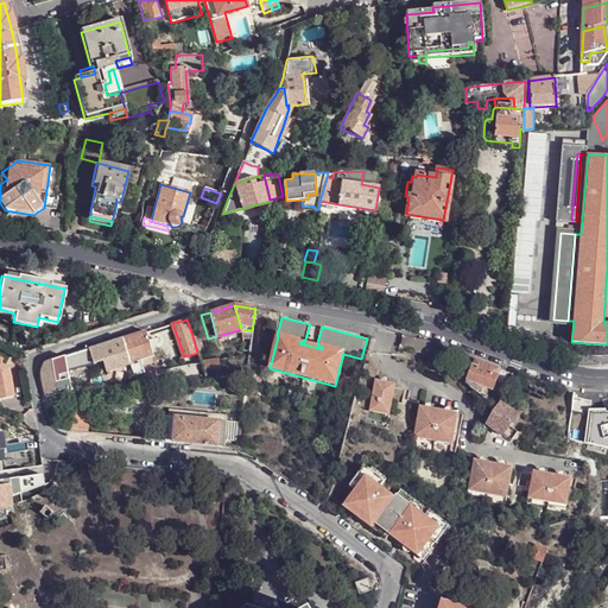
[(153,356),(147,331),(124,339),(130,363),(131,366),(133,375),(145,372),(140,360),(153,356)]
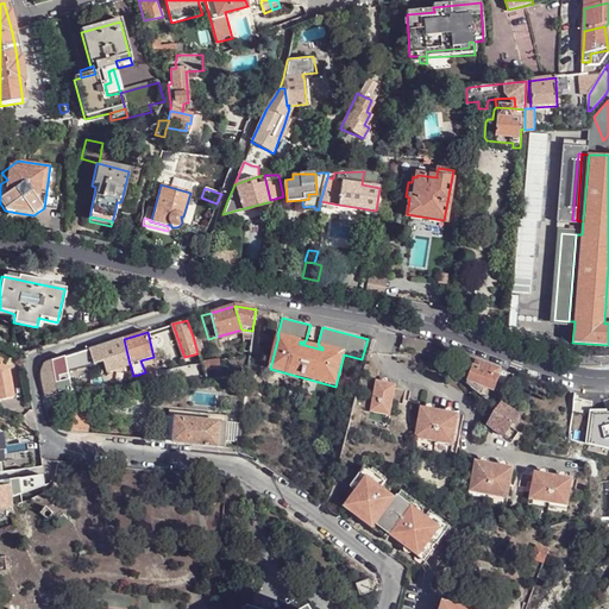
[(193,337),(198,353),(203,351),(198,334),(193,337)]
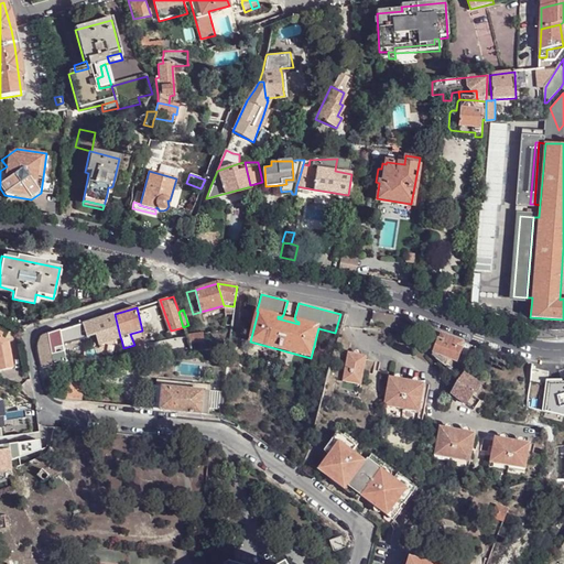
[(370,310),(368,321),(386,325),(388,314),(370,310)]
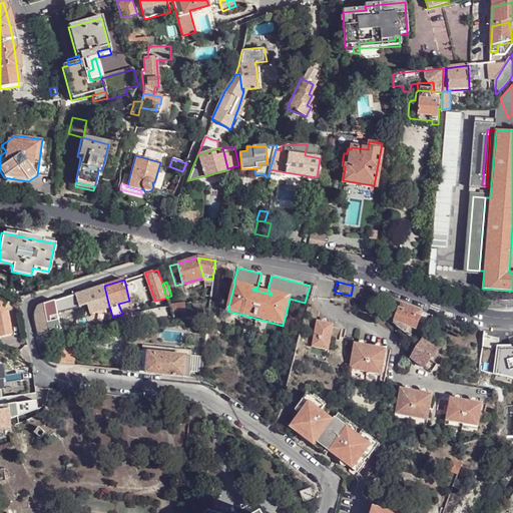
[(109,307),(104,286),(75,295),(79,307),(83,306),(87,305),(90,313),(107,308),(109,307)]
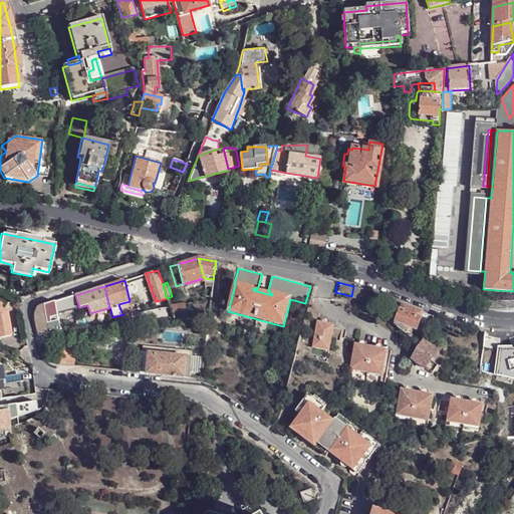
[(34,319),(38,335),(44,334),(44,333),(60,330),(61,330),(80,328),(79,307),(75,295),(40,306),(39,306),(36,310),(34,314),(34,319)]
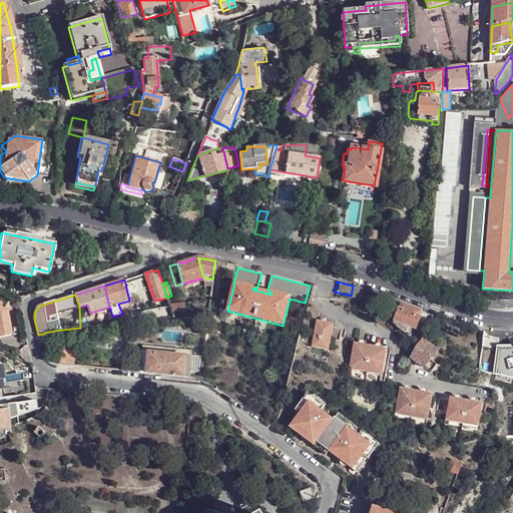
[(0,336),(10,334),(6,311),(0,308),(0,304),(0,303),(0,336)]
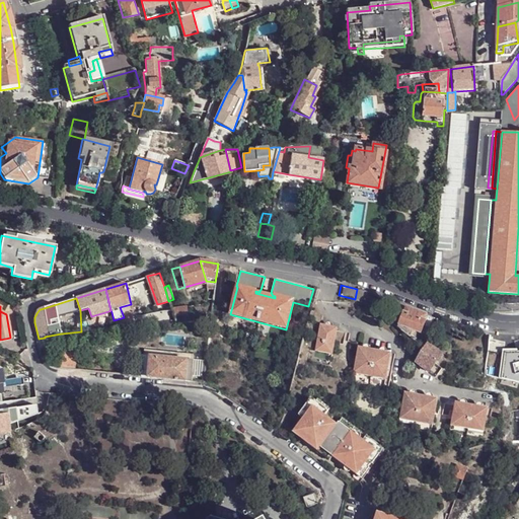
[(427,337),(434,317),(406,306),(403,313),(402,312),(398,323),(397,324),(419,332),(427,337)]
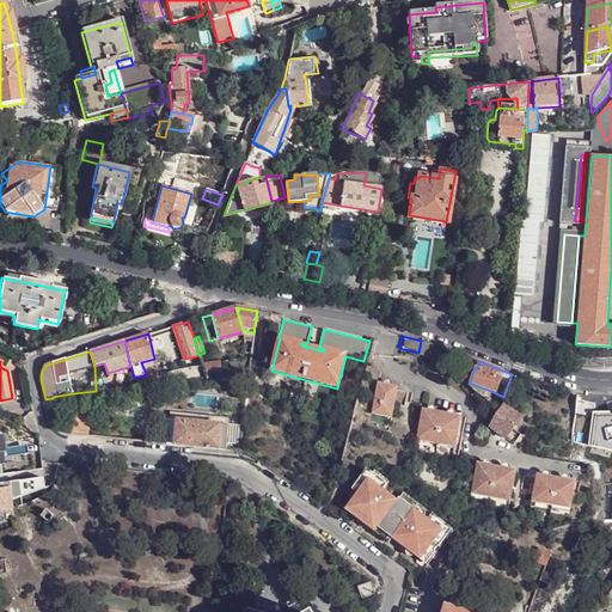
[(204,372),(207,379),(221,378),(222,371),(221,371),(220,362),(214,363),(203,366),(204,372)]
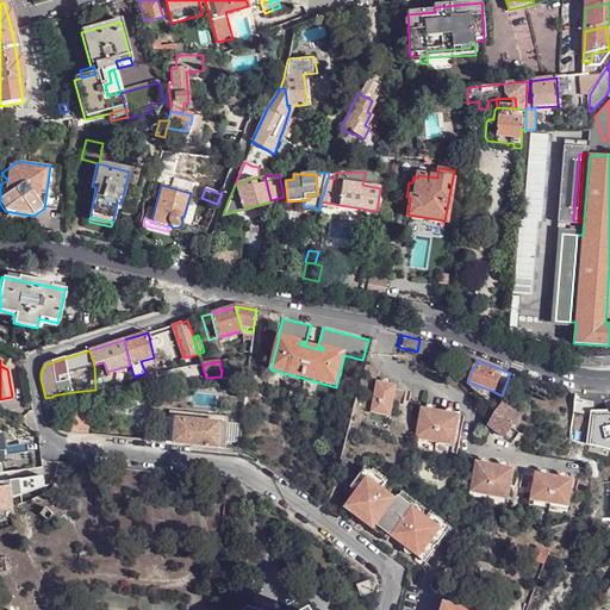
[(462,377),(460,379),(481,394),(481,392),(484,393),(490,398),(492,391),(467,381),(468,380),(462,377)]
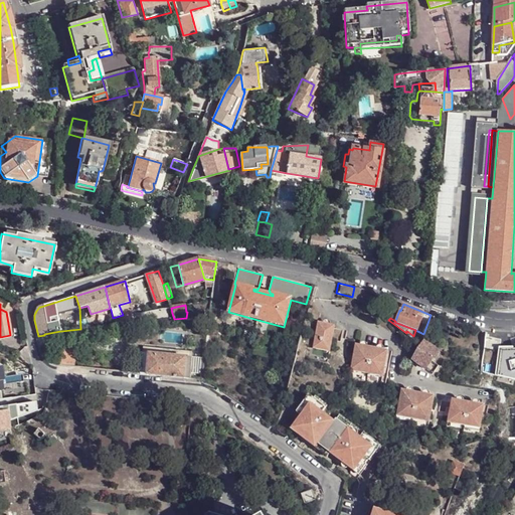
[(335,325),(318,322),(313,348),(330,351),(335,325)]
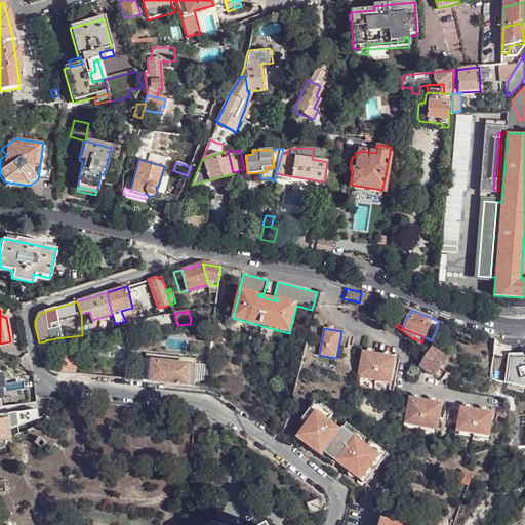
[(433,375),(441,381),(447,372),(440,366),(446,359),(432,349),(430,352),(429,351),(422,358),(419,366),(433,375)]
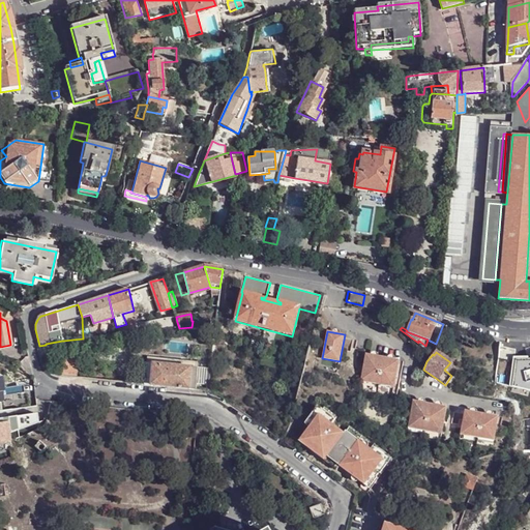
[(361,381),(394,387),(401,360),(366,354),(361,381)]
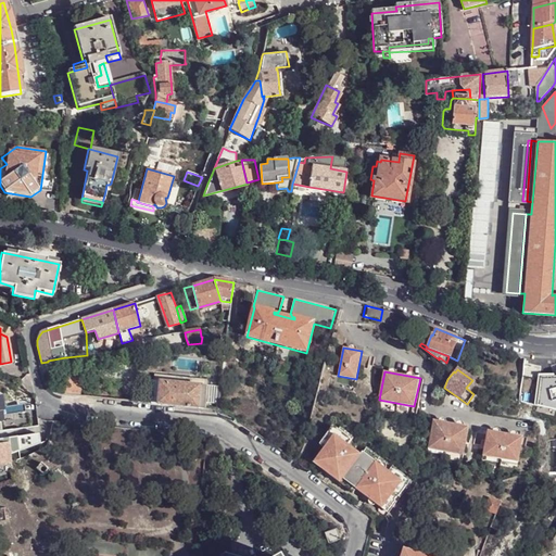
[(150,401),(149,404),(152,404),(158,404),(160,381),(154,376),(152,401),(150,401)]
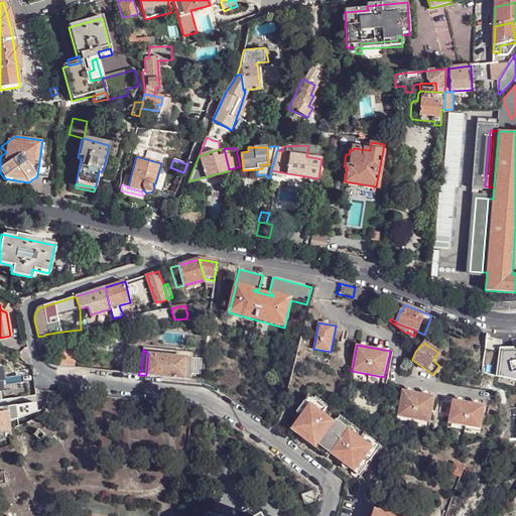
[(148,354),(185,358),(190,354),(143,349),(148,354)]
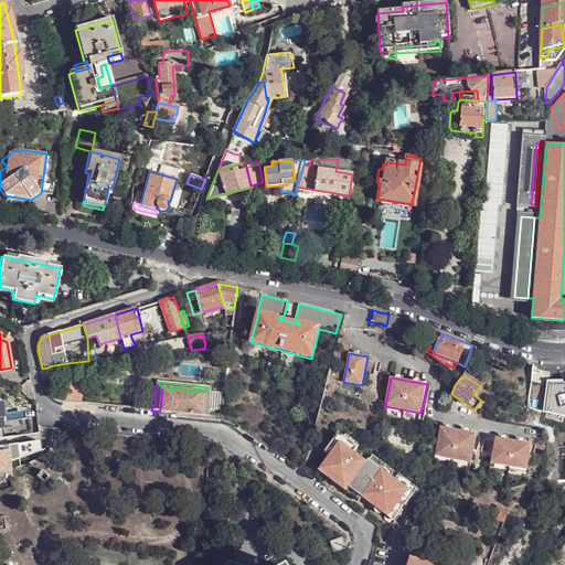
[(160,411),(201,415),(203,392),(162,387),(160,411)]
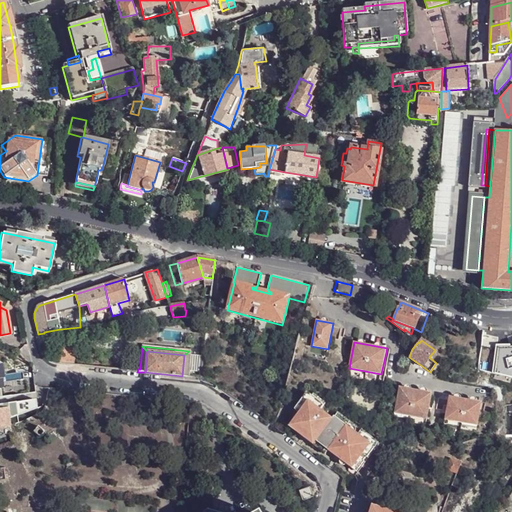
[(186,376),(200,378),(203,357),(189,356),(186,376)]
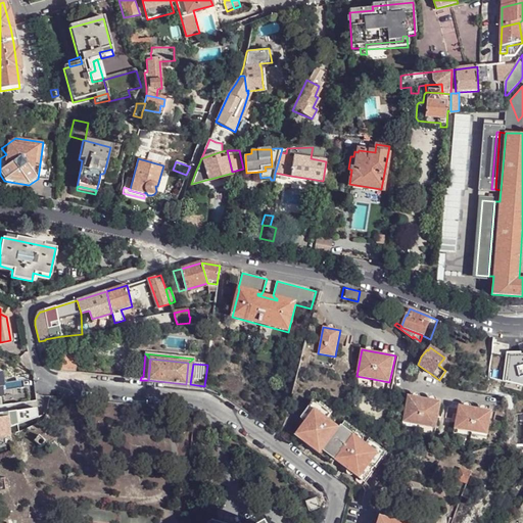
[(0,405),(20,402),(19,394),(5,397),(4,386),(0,381),(0,405)]
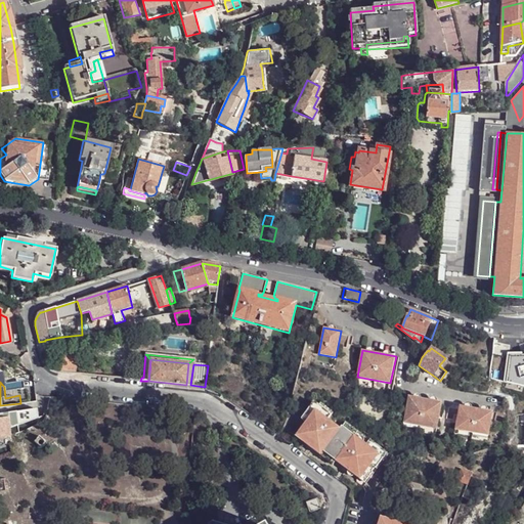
[(453,387),(471,391),(471,386),(454,383),(453,387)]
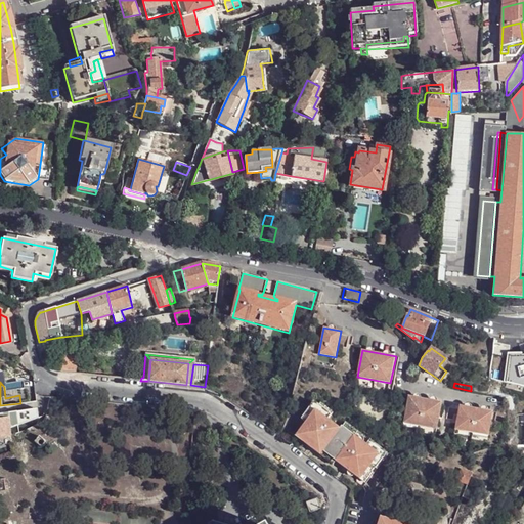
[(28,394),(19,395),(20,403),(29,401),(28,394)]
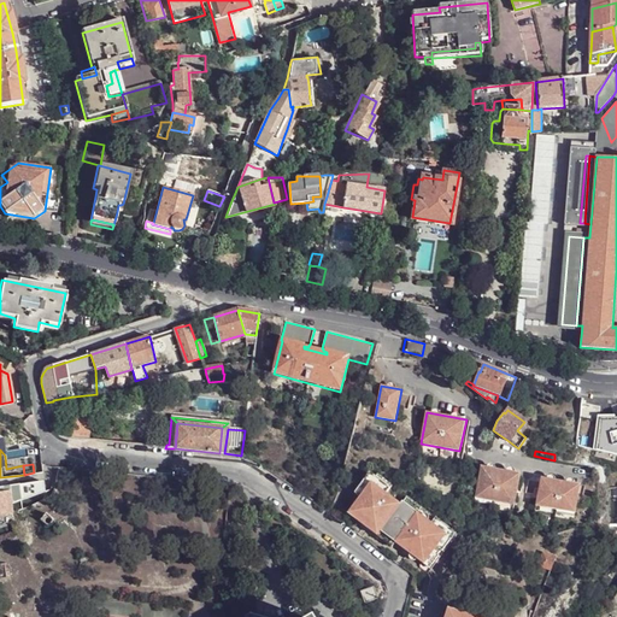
[(476,497),(515,504),(521,474),(482,466),(476,497)]
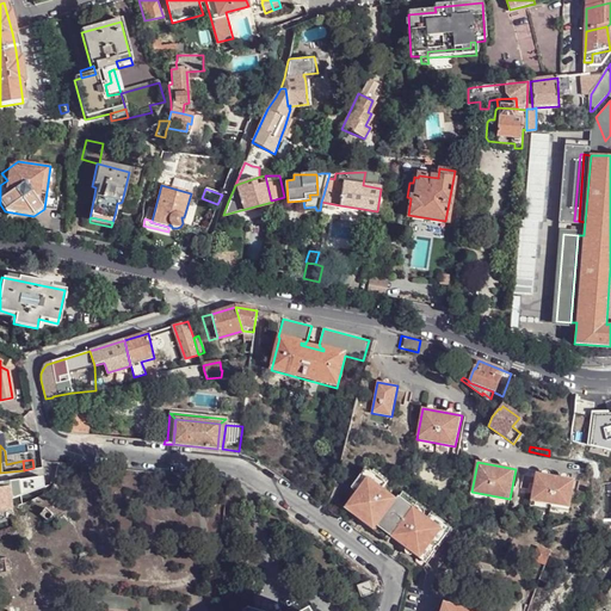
[(531,501),(571,508),(575,481),(537,474),(531,501)]
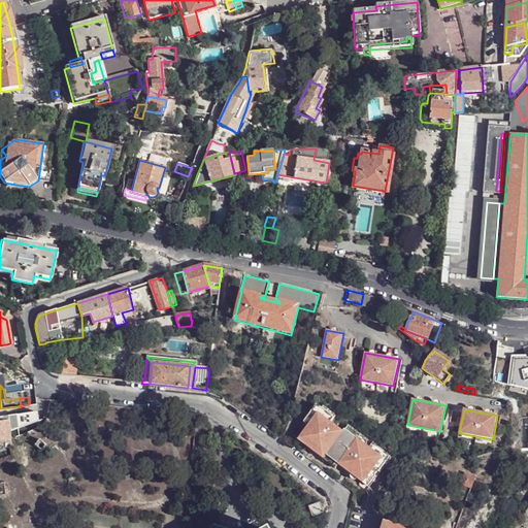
[(339,465),(364,483),(383,458),(345,429),(343,432),(318,414),(298,439),(323,458),(326,455),(339,465)]
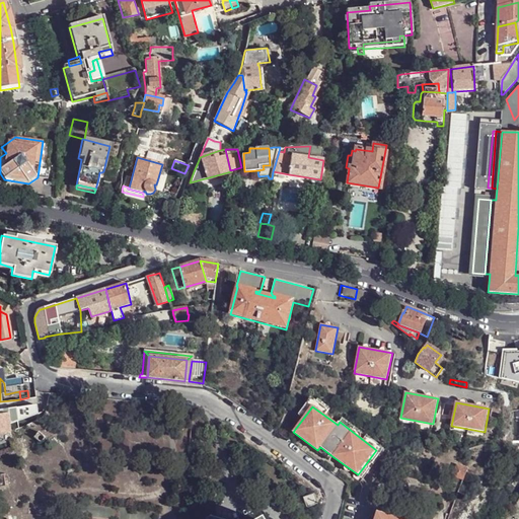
[(16,408),(0,410),(0,434),(19,428),(18,418),(16,408)]
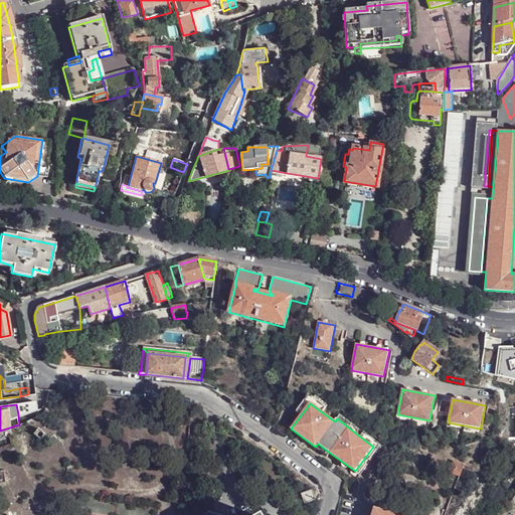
[(328,457),(331,454),(318,444),(315,447),(328,457)]
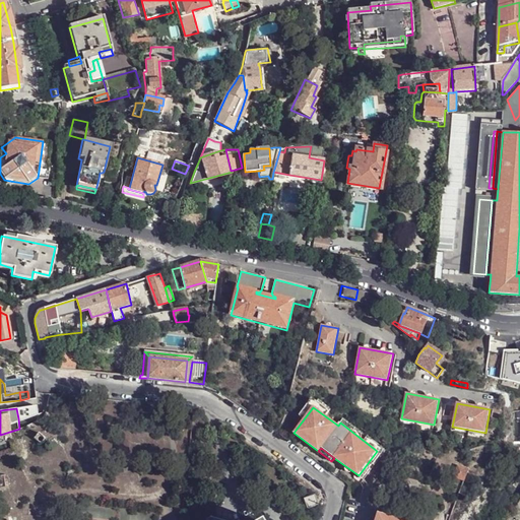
[(453,476),(464,480),(468,469),(458,466),(453,476)]
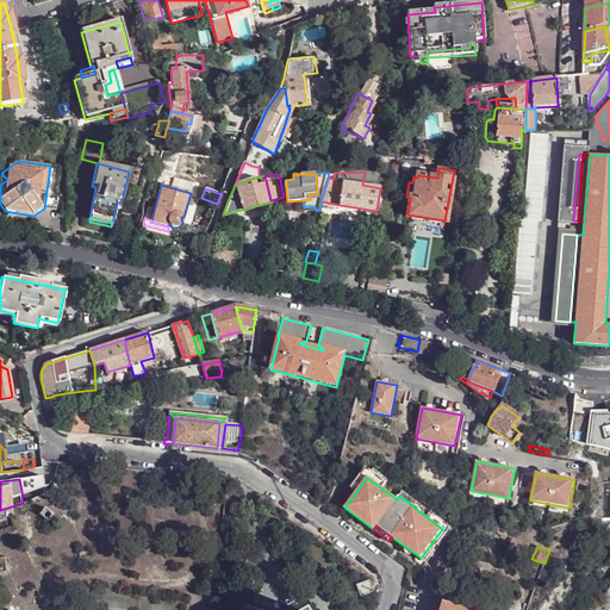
[(373,592),(368,580),(356,584),(360,597),(373,592)]
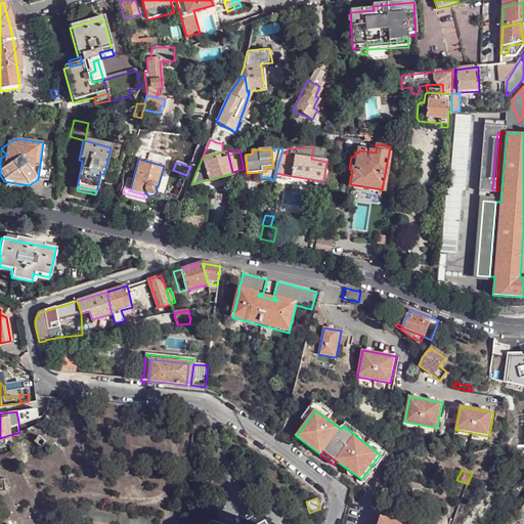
[(523,523),(523,506),(510,523),(523,523)]
